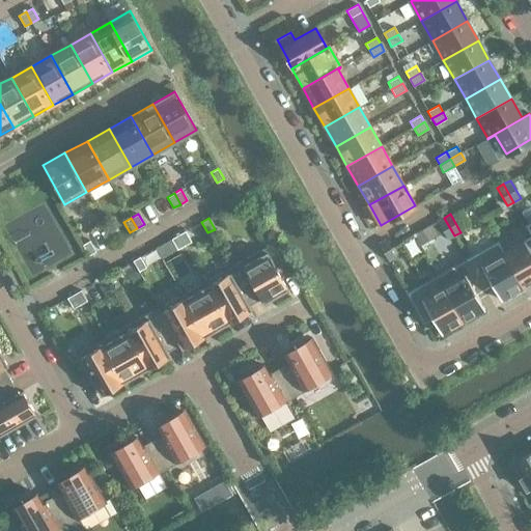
[(448,240),(454,235),(444,218),(438,221),(444,232),(448,240)]
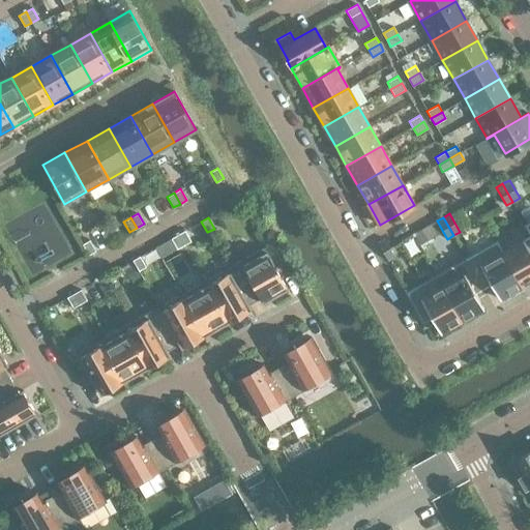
[(437,221),(413,234),(419,245),(443,232),(437,221)]
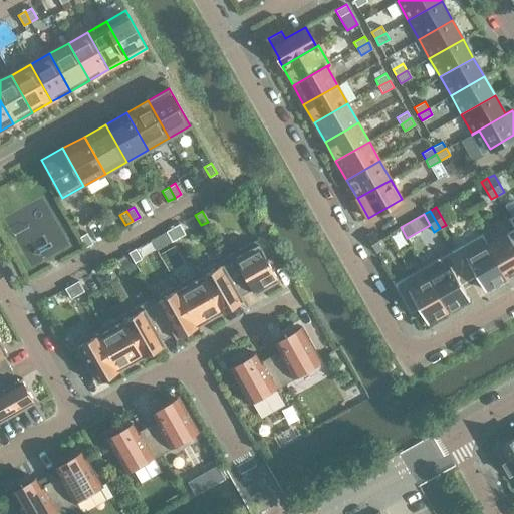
[(481,234),(506,278),(513,273),(513,225),(510,218),(509,219),(513,227),(513,228),(487,244),(482,234),(481,234)]
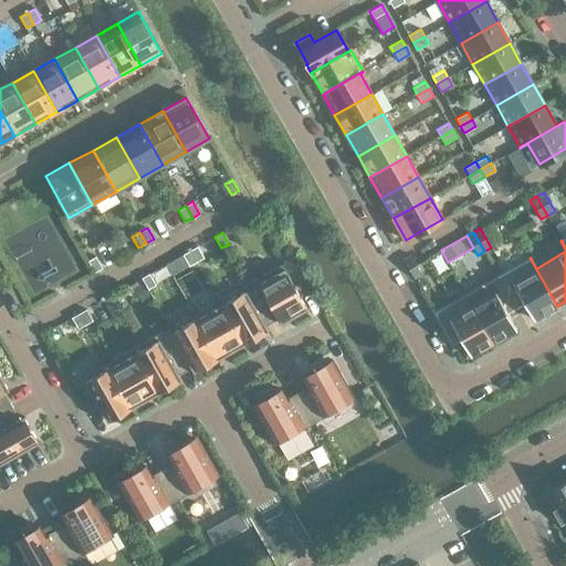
[(205,258),(198,247),(190,250),(197,262),(205,258)]
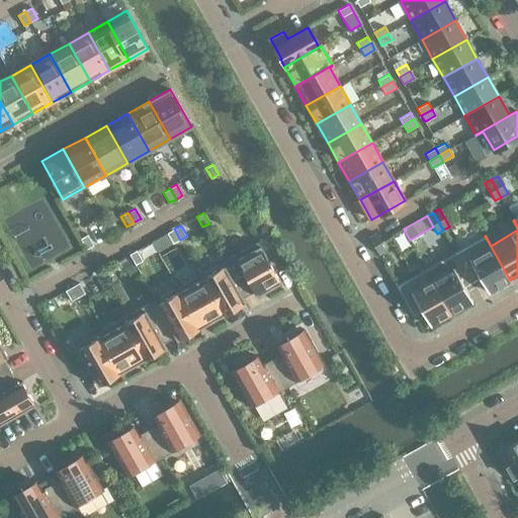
[(180,240),(174,229),(167,233),(173,244),(180,240)]
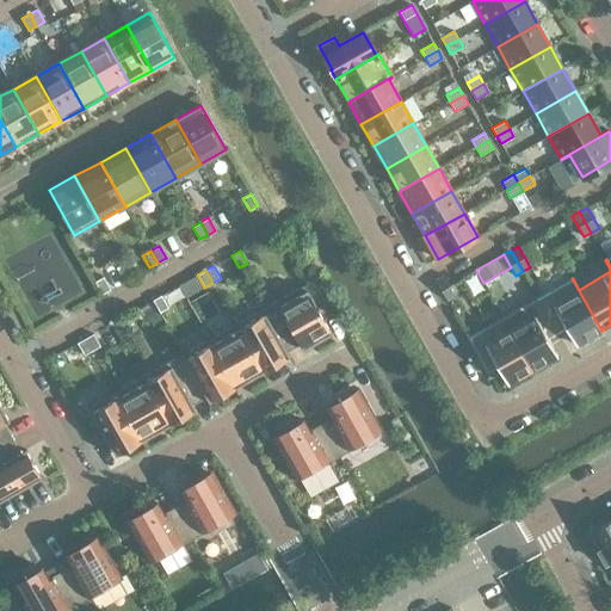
[(455,296),(448,285),(443,276),(436,279),(448,300),(455,296)]
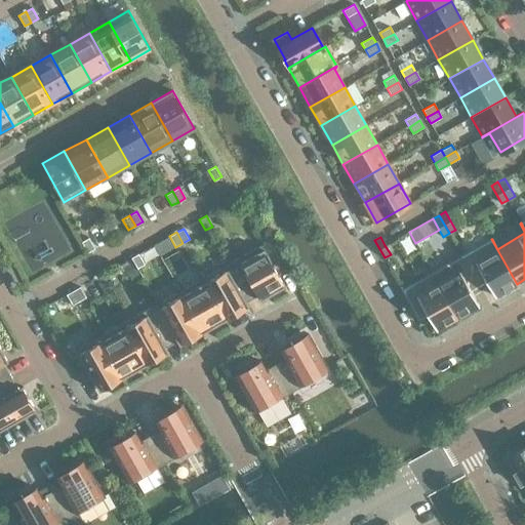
[(88,252),(95,248),(89,238),(82,242),(88,252)]
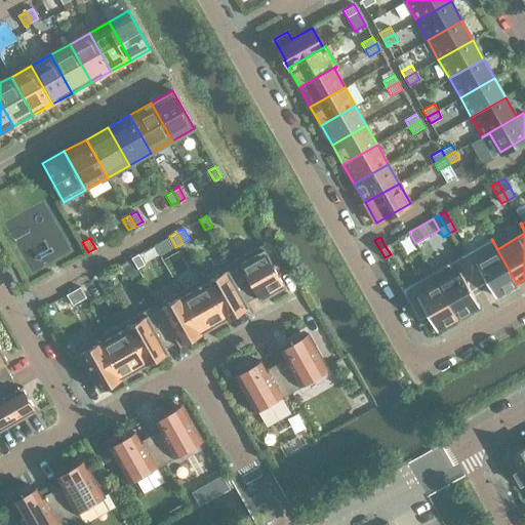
[(495,296),(517,284),(491,239),(461,256),(479,286),(487,282),(495,296)]
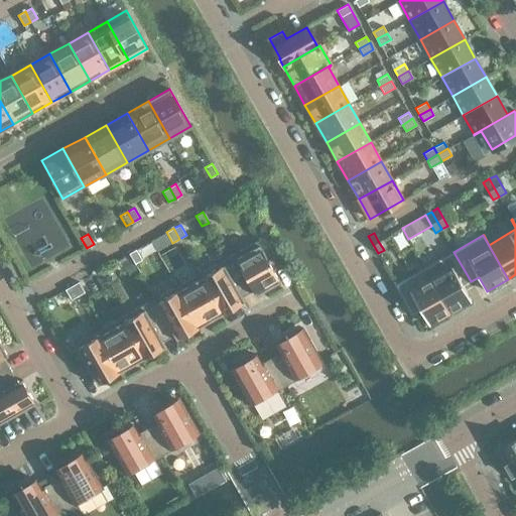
[(256,294),(280,281),(257,241),(222,260),(243,296),(254,290),(256,294)]
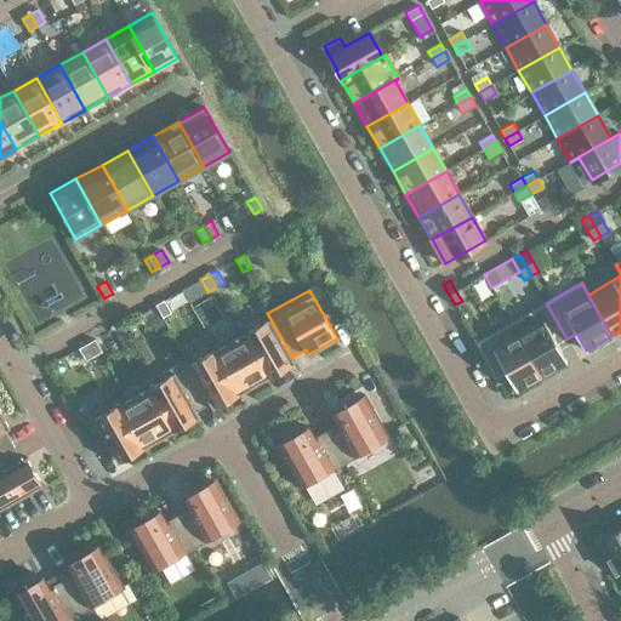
[(171,313),(164,300),(155,305),(163,318),(171,313)]
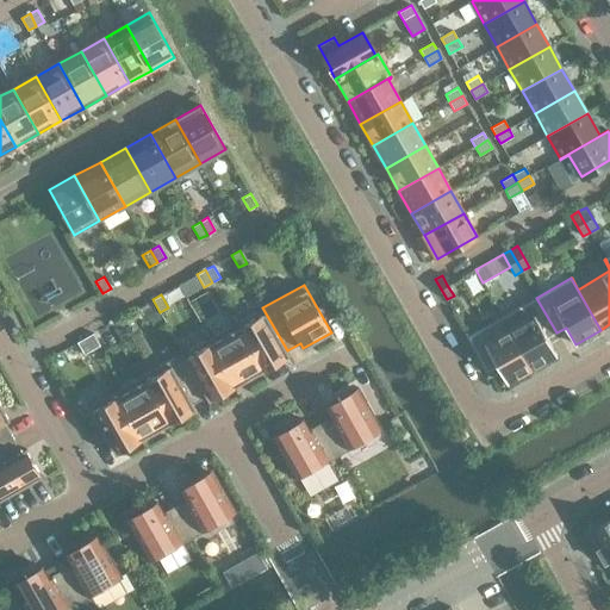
[(531,369),(556,355),(547,337),(556,332),(536,298),(503,317),(531,369)]
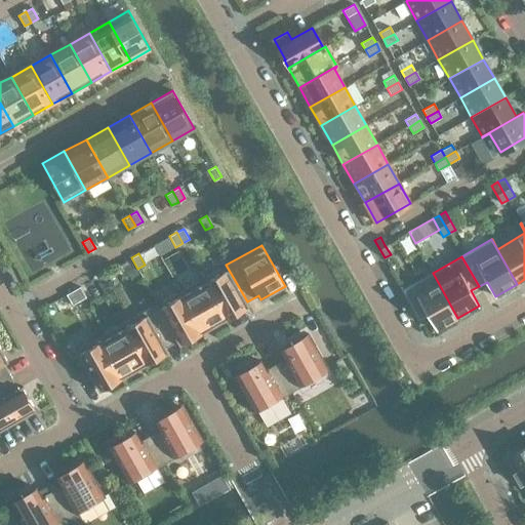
[(203,278),(227,320),(249,307),(247,301),(226,265),(203,278)]
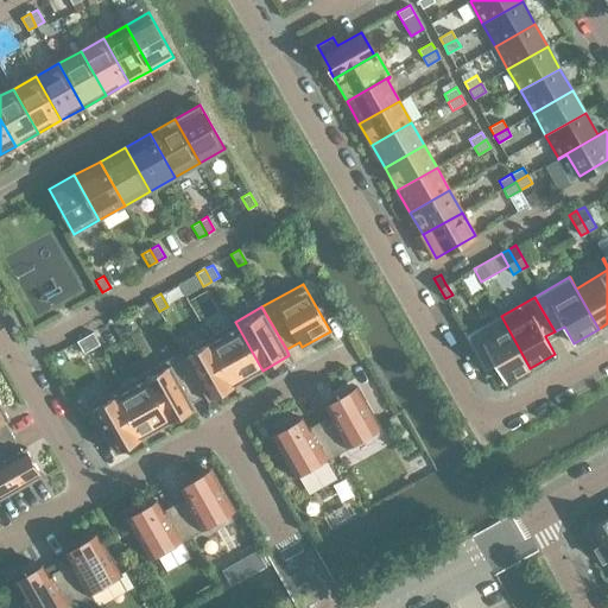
[(506,381),(530,368),(501,316),(466,335),(486,371),(495,365),(506,381)]
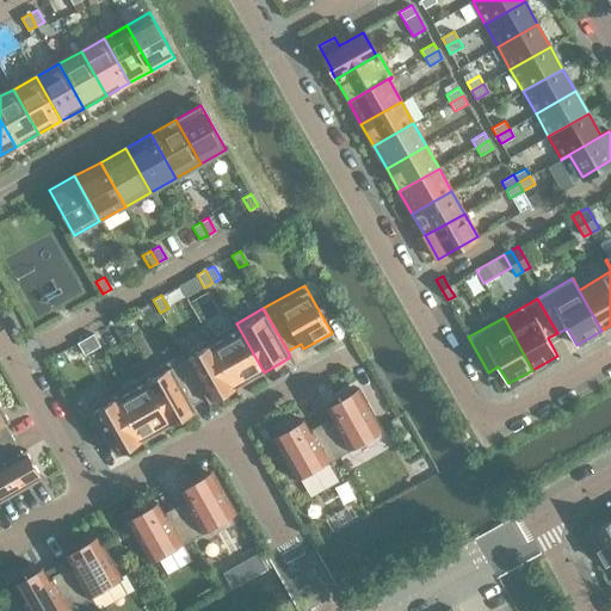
[(209,339),(236,387),(264,372),(236,323),(209,339)]
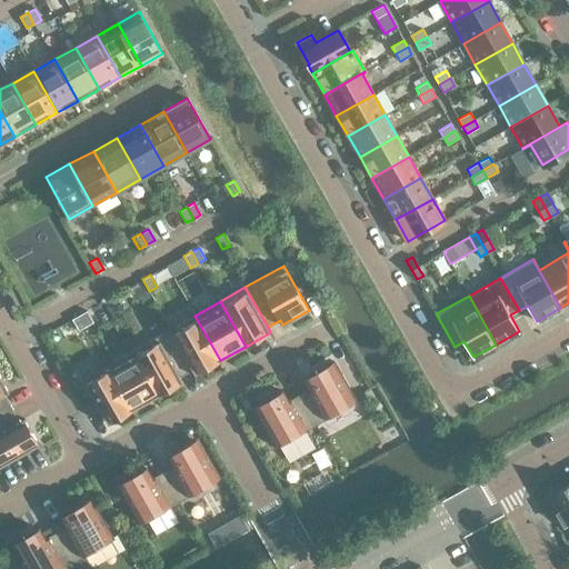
[(80,315),(86,327),(93,322),(87,311),(80,315)]
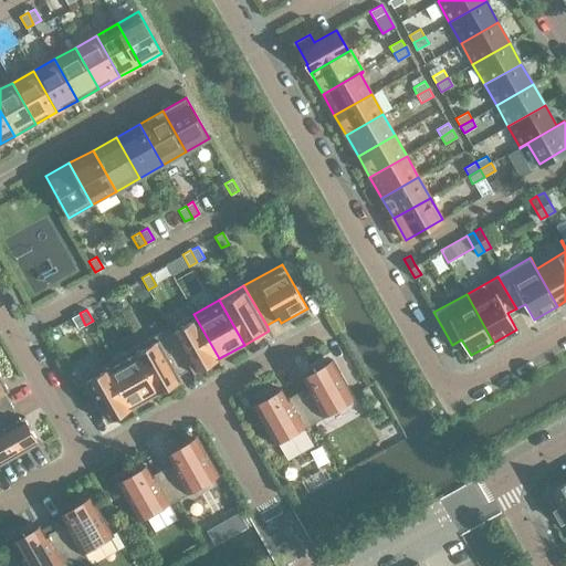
[(85,325),(80,313),(72,317),(79,329),(85,325)]
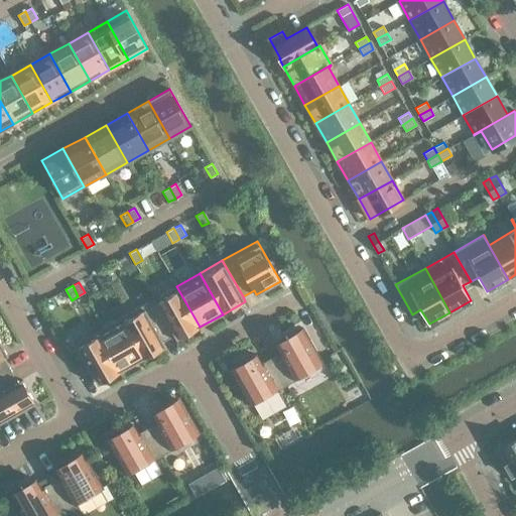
[(177,340),(200,327),(176,286),(154,299),(174,335),(177,340)]
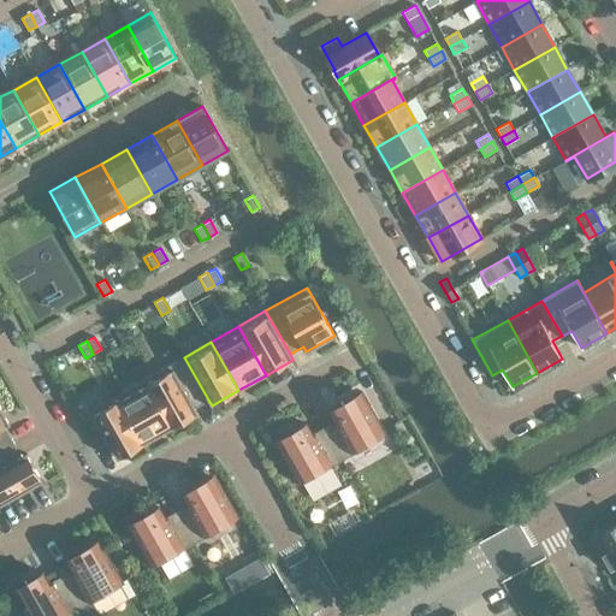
[(143,380),(171,428),(197,413),(195,408),(208,400),(184,357),(143,380)]
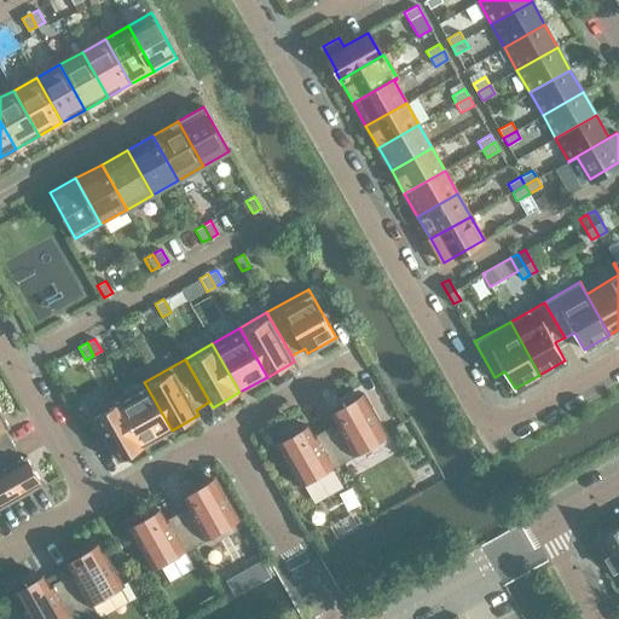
[(117,397),(145,446),(172,431),(144,382),(117,397)]
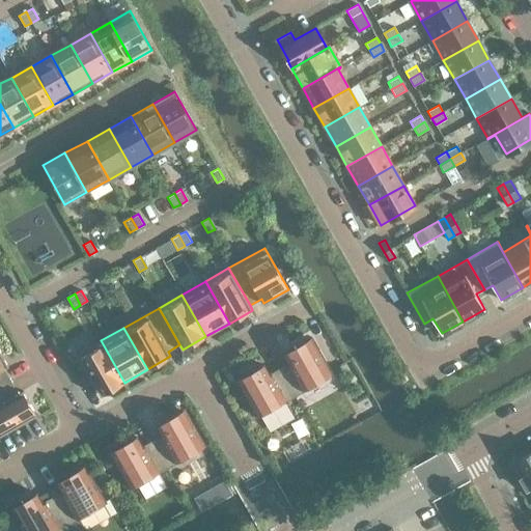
[(323,363),(327,361),(319,348),(315,351),(309,339),(283,354),(289,364),(280,370),(294,395),(330,375),(323,363)]
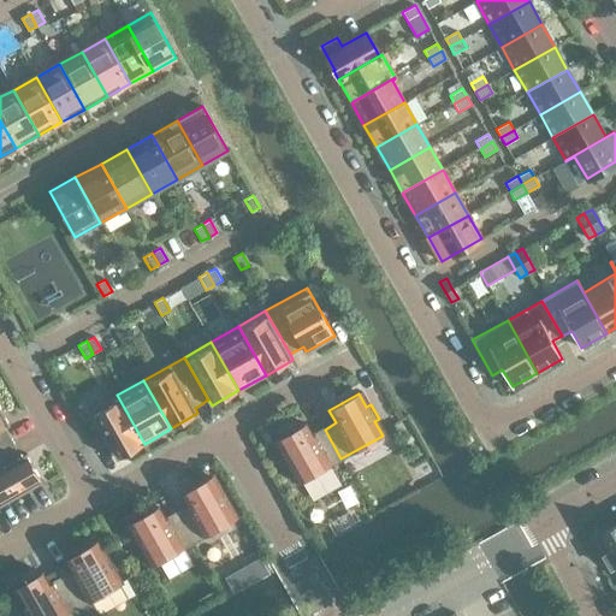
[(94,419),(89,421),(98,436),(102,433),(117,458),(144,444),(117,395),(89,410),(94,419)]
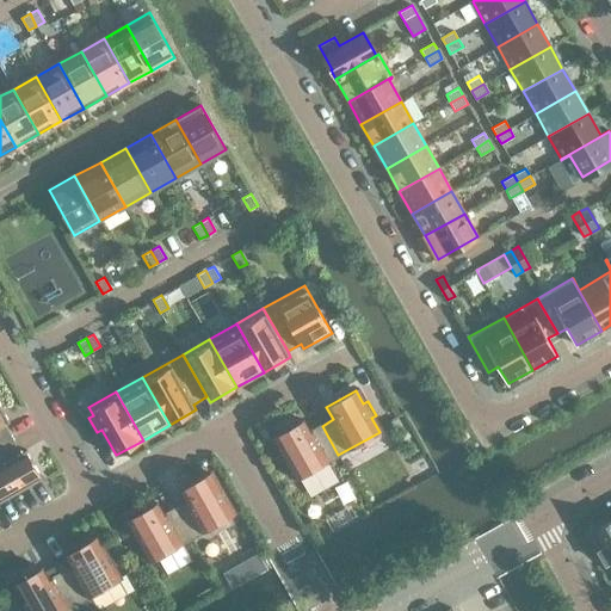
[(10,420),(0,403),(0,444),(12,438),(5,424),(10,420)]
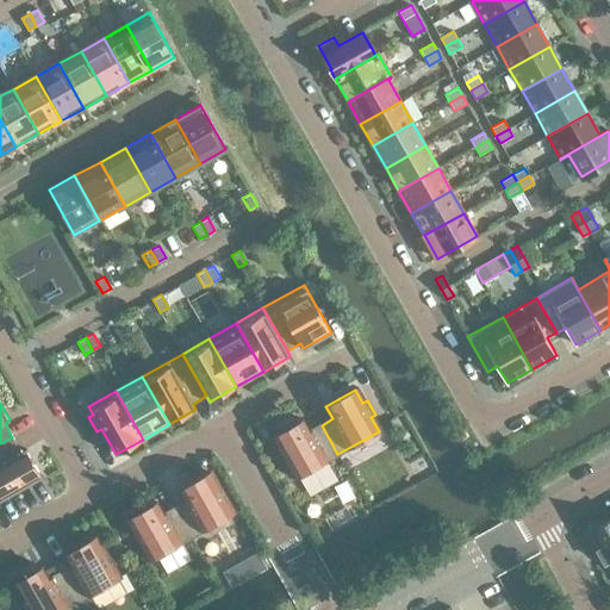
[(303,419),(274,436),(281,449),(278,452),(285,466),(290,464),(297,477),(337,454),(322,425),(310,431),(303,419)]
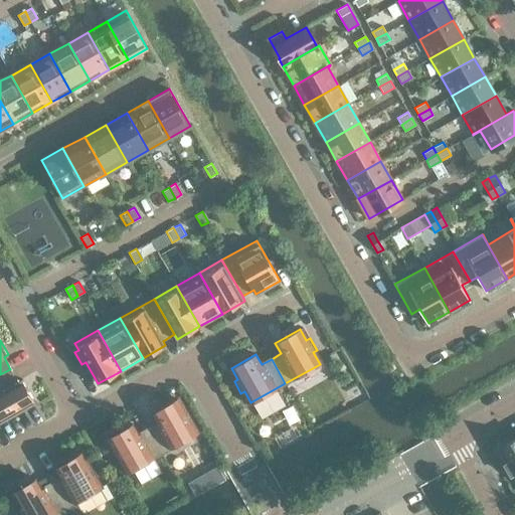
[(0,421),(35,402),(22,378),(17,381),(10,369),(0,374),(0,421)]
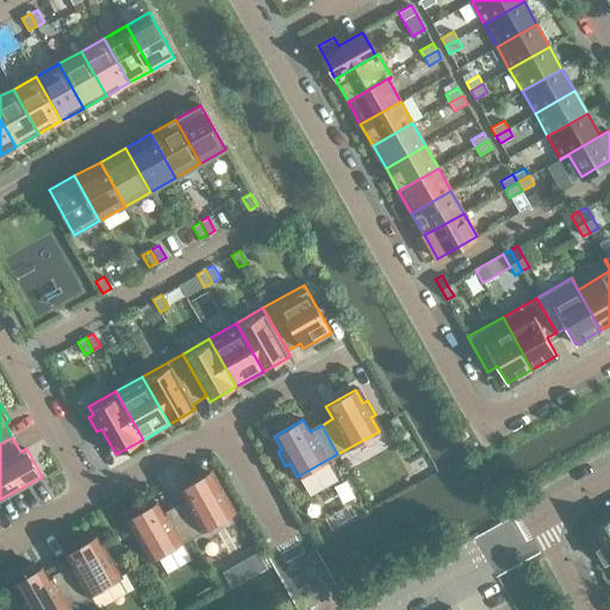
[(192,536),(232,514),(209,472),(180,489),(187,502),(175,508),(192,536)]
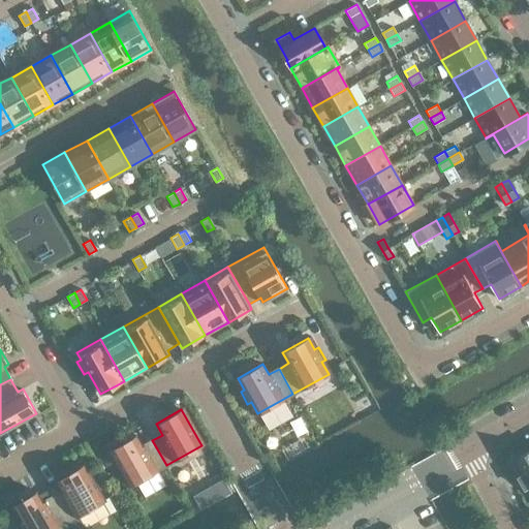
[(111,449),(131,486),(166,465),(152,440),(143,445),(136,435),(111,449)]
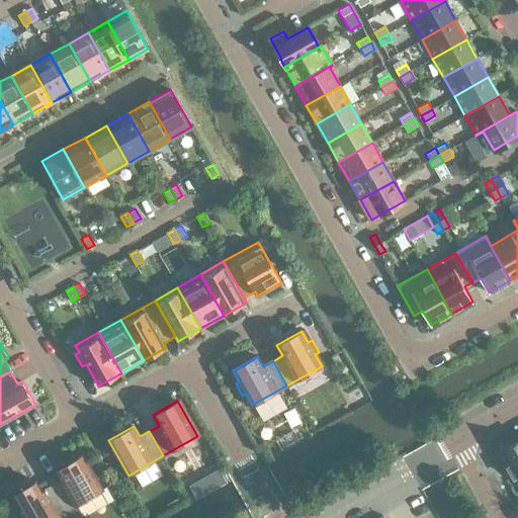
[(517,479),(517,441),(502,450),(510,464),(507,466),(513,479),(517,477),(517,479)]
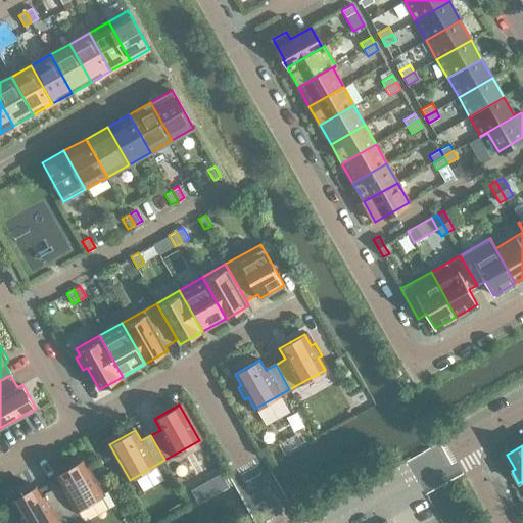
[(52,490),(66,516),(101,495),(81,461),(56,475),(62,485),(52,490)]
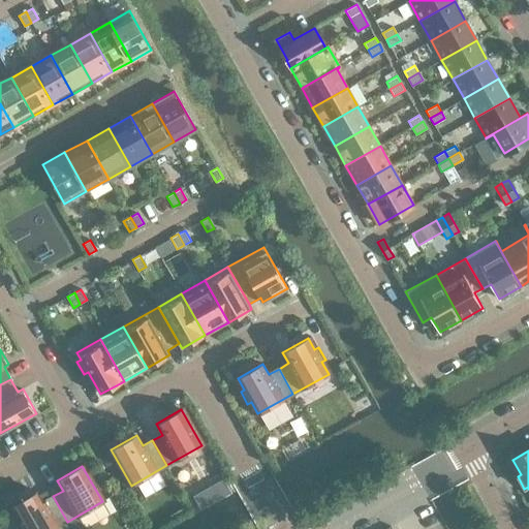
[(37,491),(11,505),(18,518),(14,520),(20,528),(71,528),(67,522),(53,496),(42,502),(37,491)]
